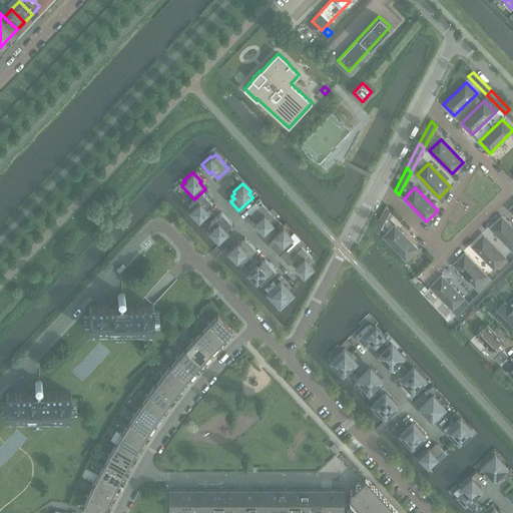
[(209,199),(202,191),(194,199),(188,204),(191,208),(190,209),(198,218),(207,210),(205,208),(209,205),(206,202),(209,199)]
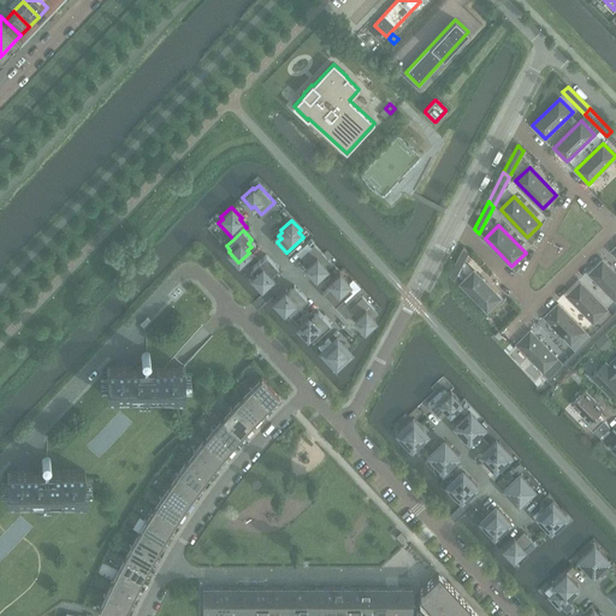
[(330,261),(314,244),(301,256),(308,265),(306,266),(315,277),(326,267),(325,265),(330,261)]
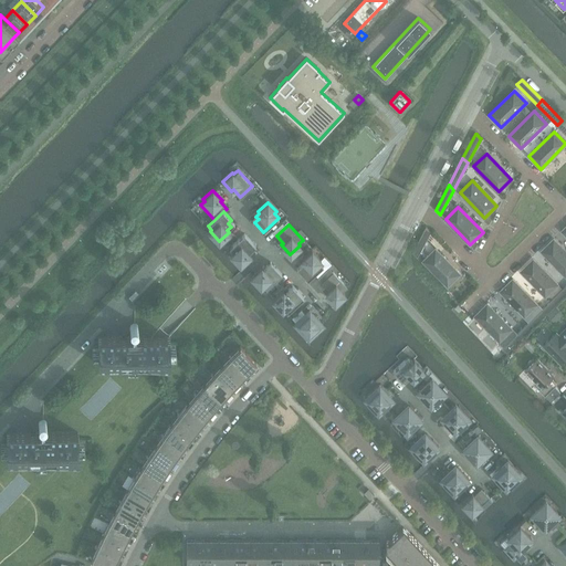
[(427,228),(426,227),(412,253),(417,258),(418,258),(431,232),(430,232),(427,228)]
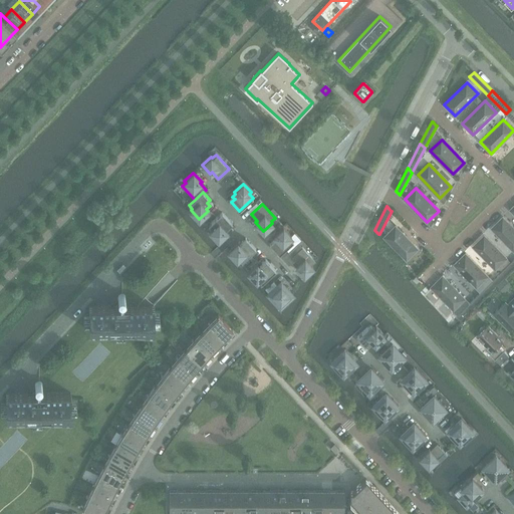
[(212,229),(210,231),(218,240),(227,231),(226,229),(232,223),(222,212),(208,225),(212,229)]
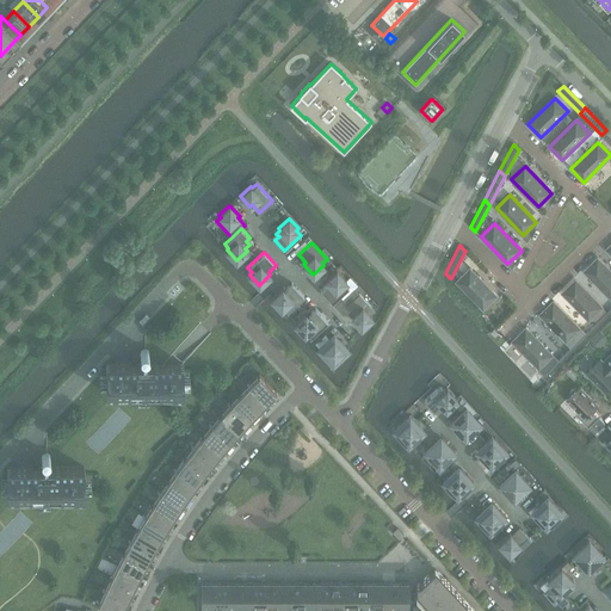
[(610,271),(598,258),(585,271),(610,298),(610,271)]
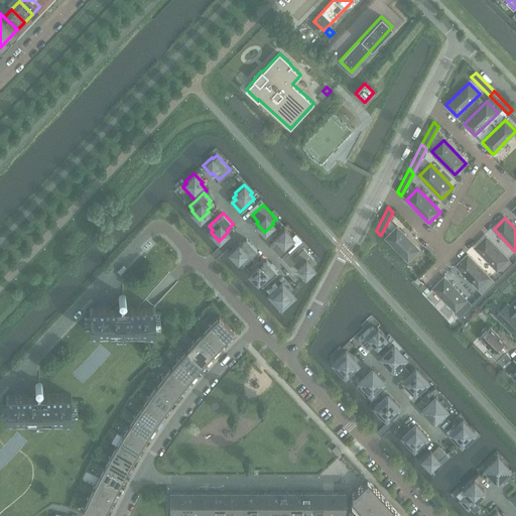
[(420,250),(397,227),(386,238),(408,261),(420,250)]
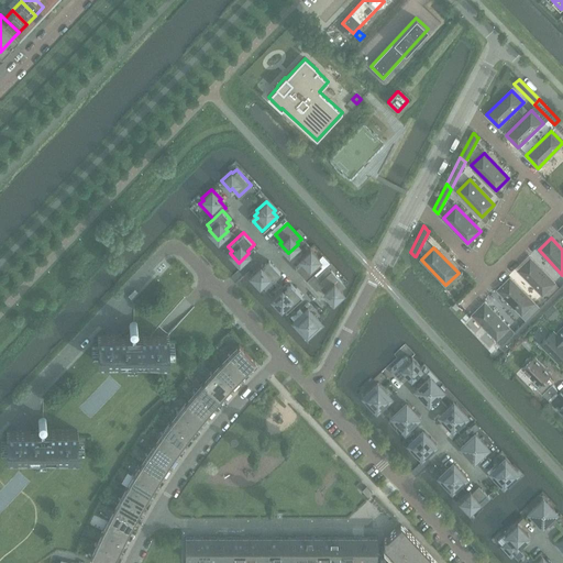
[(301,266),(298,269),(306,278),(313,271),(313,272),(317,275),(327,266),(330,263),(322,255),(319,258),(310,249),(300,257),(302,260),(299,263),(301,266)]
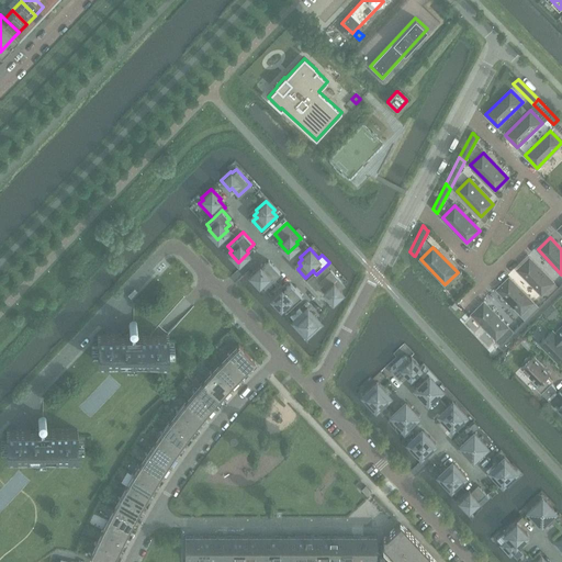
[(554,282),(529,257),(517,269),(541,294),(554,282)]
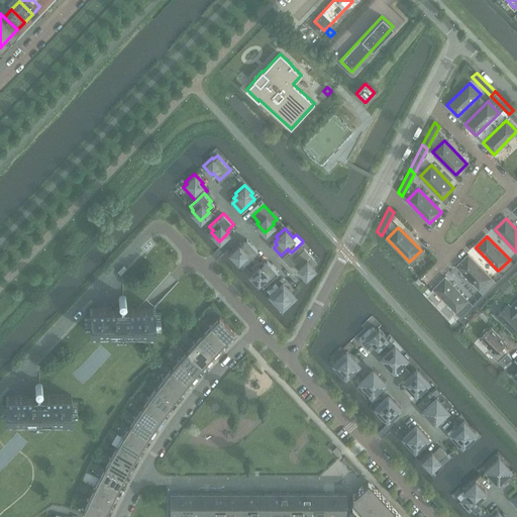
[(239,243),(230,252),(238,262),(239,260),(243,264),(257,250),(249,242),(246,245),(243,242),(240,245),(239,243)]
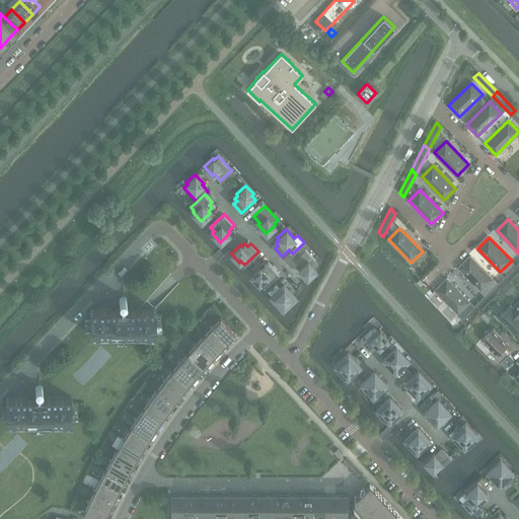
[(318,264),(305,249),(294,260),(300,267),(298,269),(307,278),(316,269),(314,268),(318,264)]
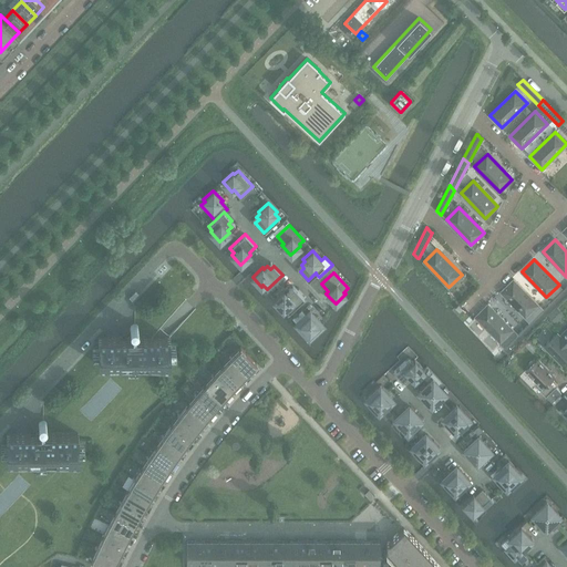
[(538,305),(514,279),(501,292),(526,317),(538,305)]
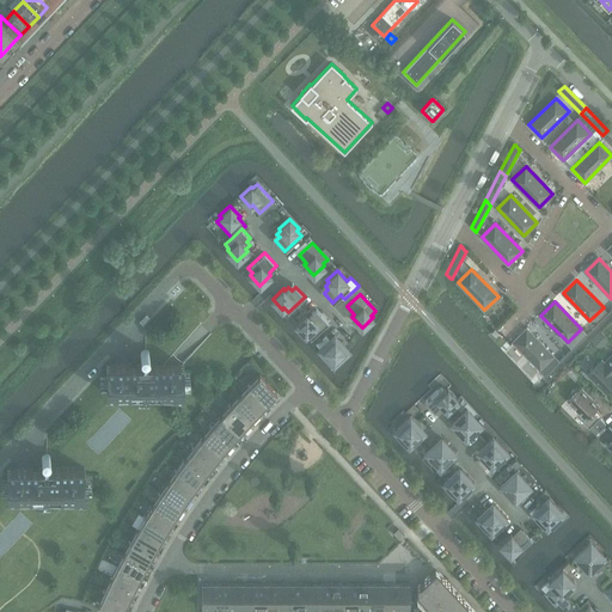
[(308,316),(306,313),(295,324),(305,335),(307,332),(311,337),(328,322),(316,308),(308,316)]
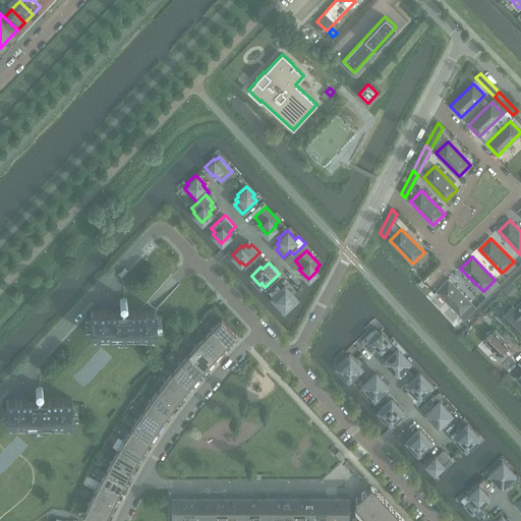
[(520,271),(520,266),(519,265),(501,283),(505,287),(520,271)]
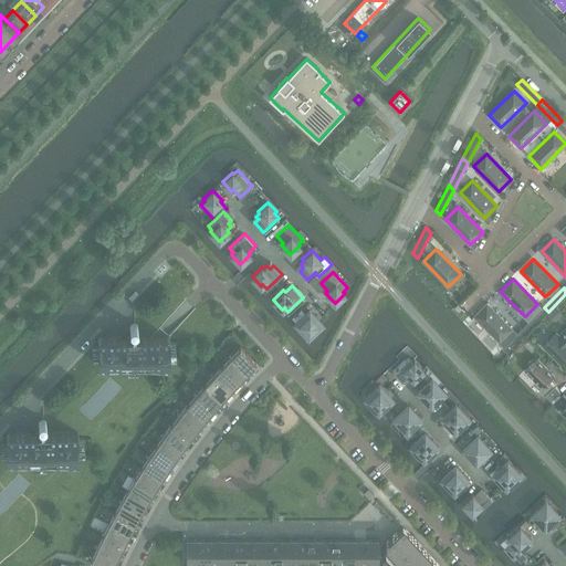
[(512,329),(488,304),(474,316),(500,342),(512,329)]
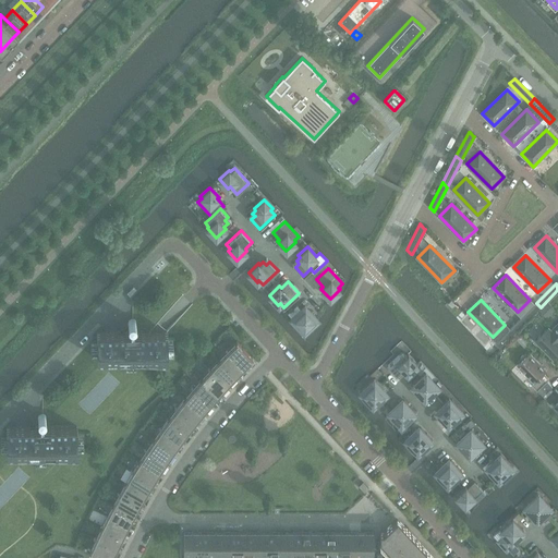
[(548,302),(538,311),(547,318),(556,310),(548,302)]
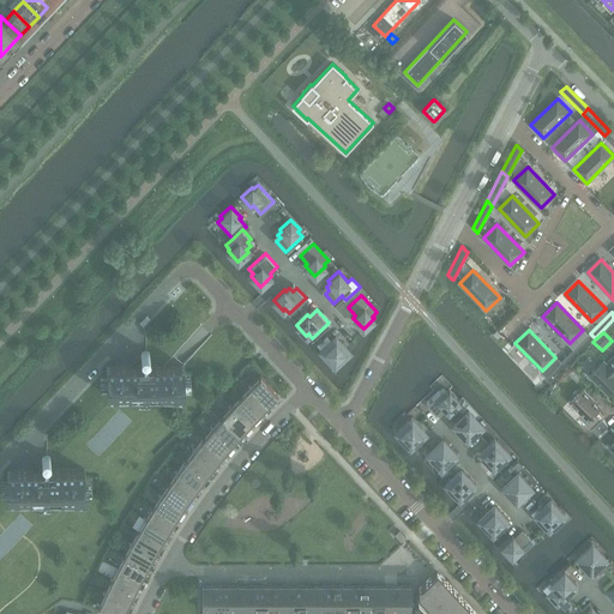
[(595,338),(590,333),(567,355),(572,360),(595,338)]
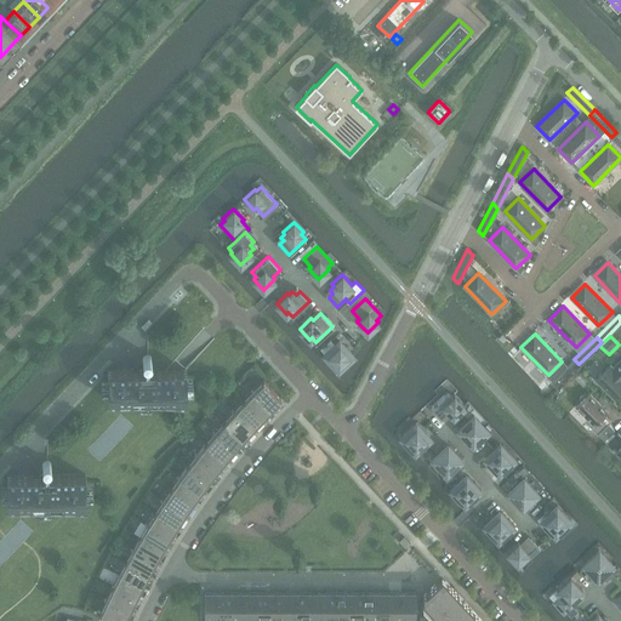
[(337,341),(324,354),(340,371),(354,357),(343,345),(342,346),(337,341)]
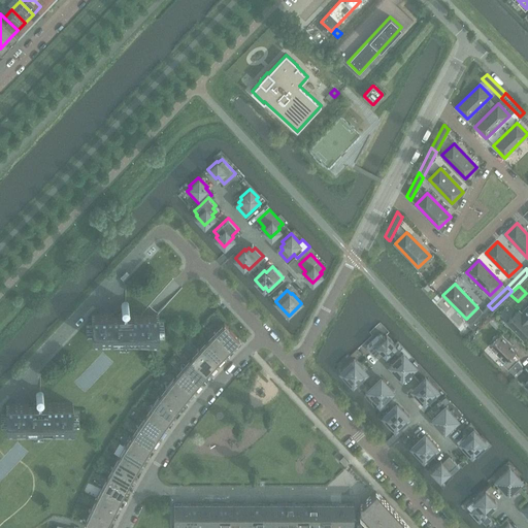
[(488,305),(469,325),(473,329),(485,317),(489,312),(492,309),(488,305)]
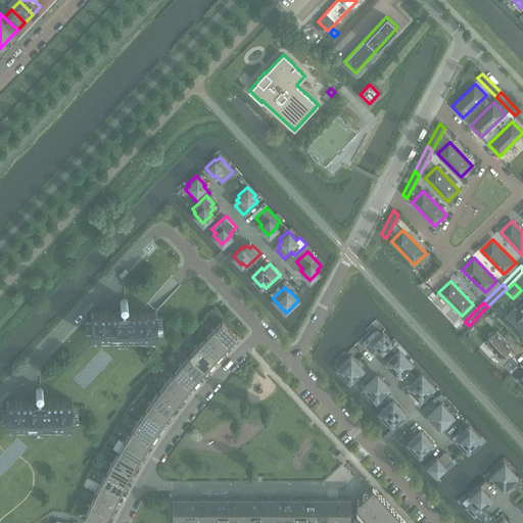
[(519,336),(522,332),(522,303),(517,310),(514,307),(503,319),(519,336)]
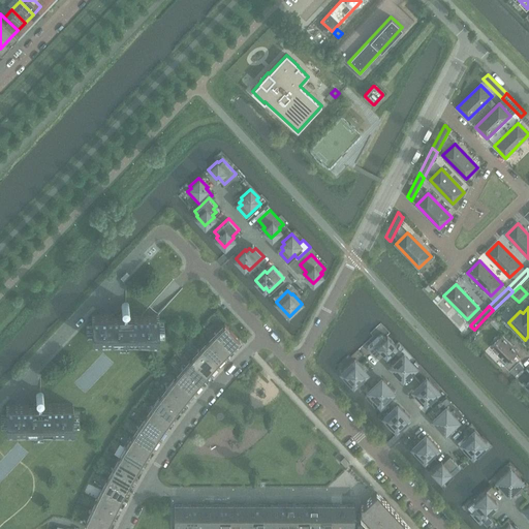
[(6,431),(14,431),(0,445),(0,498),(27,470),(29,468),(65,431),(73,431),(73,422),(150,341),(158,341),(158,314),(157,314),(141,314),(128,314),(126,314),(100,314),(92,314),(92,321),(92,341),(100,341),(48,396),(41,404),(16,404),(6,404),(6,411),(6,431)]
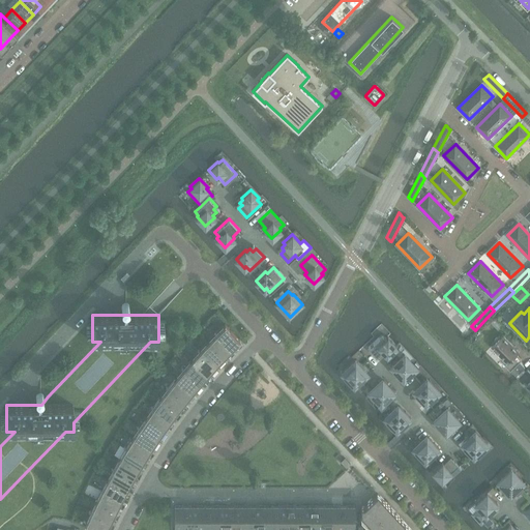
[(223,326),(221,328),(215,333),(231,349),(235,346),(232,343),(237,337),(238,340),(239,339),(225,324),(223,326)]
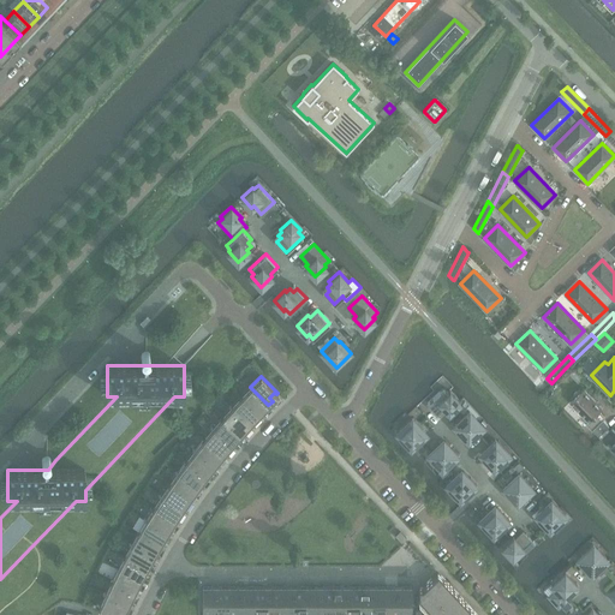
[(250,387),(246,390),(240,396),(260,415),(263,410),(268,405),(250,387)]
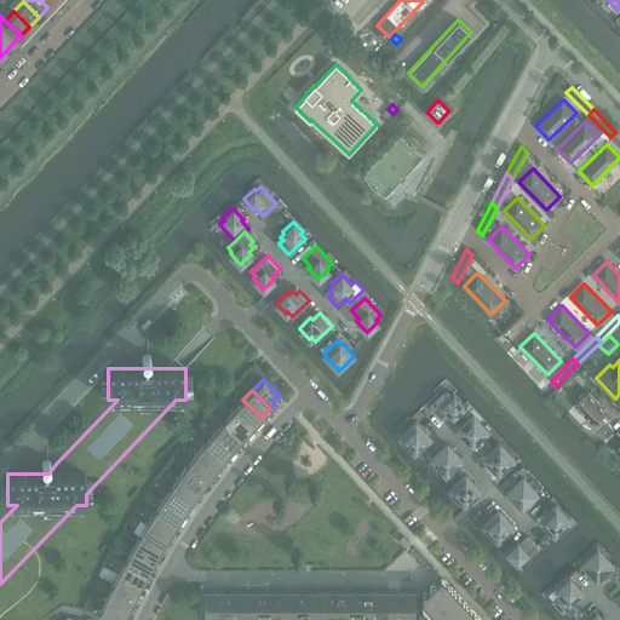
[(447,391),(430,407),(440,417),(443,413),(447,417),(451,413),(453,415),(464,405),(453,394),(452,396),(447,391)]
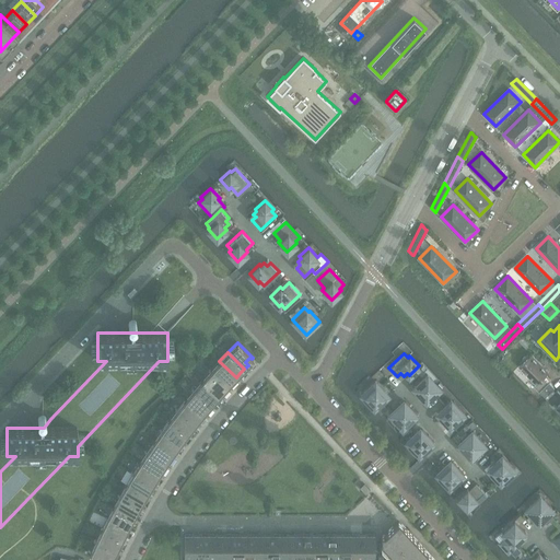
[(523,363),(520,365),(536,383),(534,385),(539,392),(546,398),(556,388),(549,382),(551,381),(546,375),(549,372),(532,354),(528,358),(526,357),(524,358),(523,359),(522,361),(523,363)]
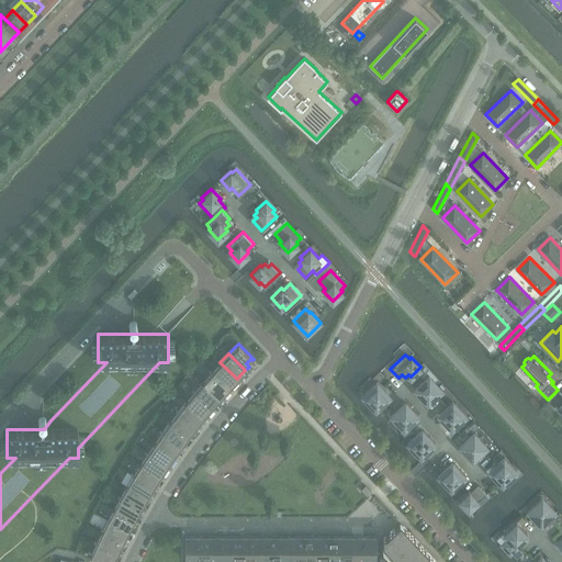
[(220,362),(215,367),(211,371),(228,388),(237,379),(220,362)]
